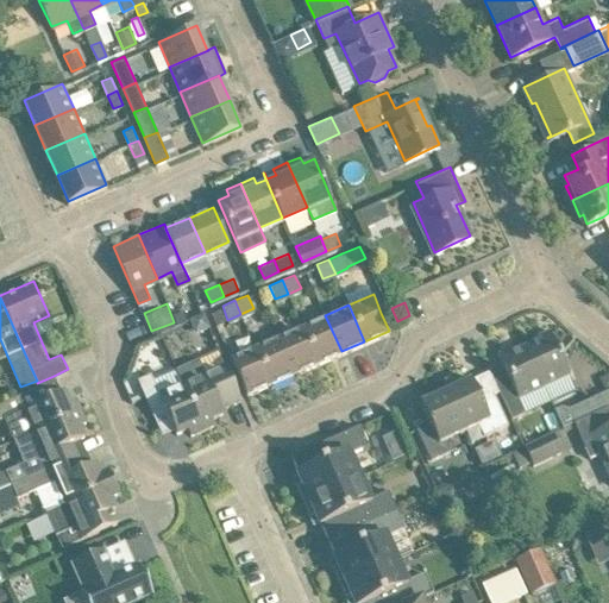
[(182,308),(173,313),(176,321),(186,318),(182,308)]
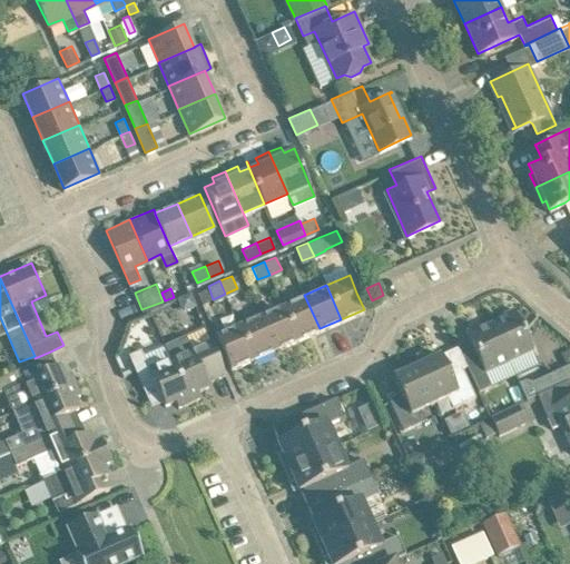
[(190,290),(177,296),(183,309),(196,304),(190,290)]
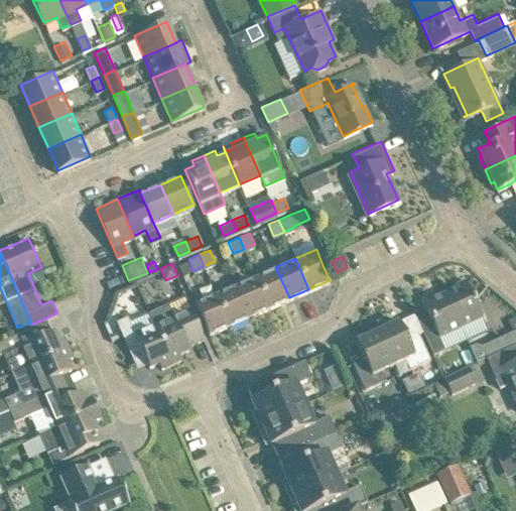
[(289,297),(275,267),(256,276),(269,306),(289,297)]
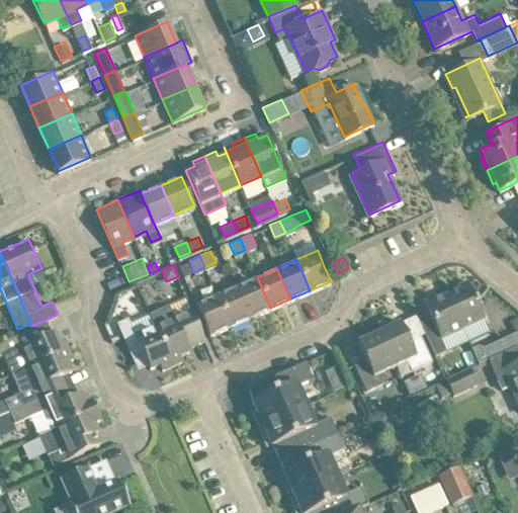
[(270,308),(257,277),(237,285),(250,317),(270,308)]
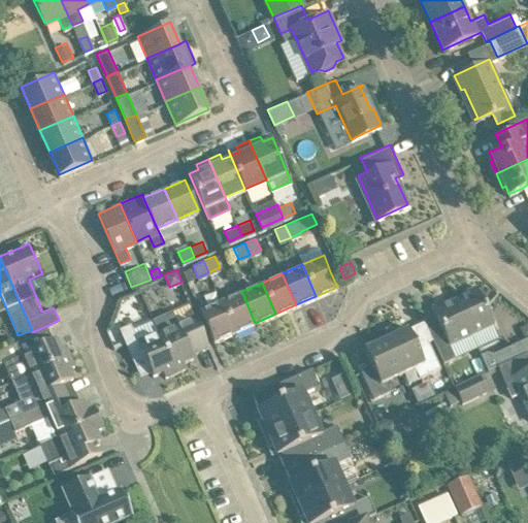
[(493,322),(475,284),(465,289),(466,292),(455,297),(471,332),(493,322)]
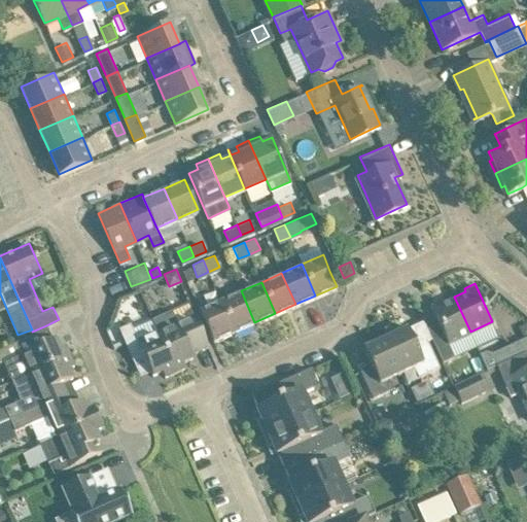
[(254,322),(241,290),(221,300),(234,331),(254,322)]
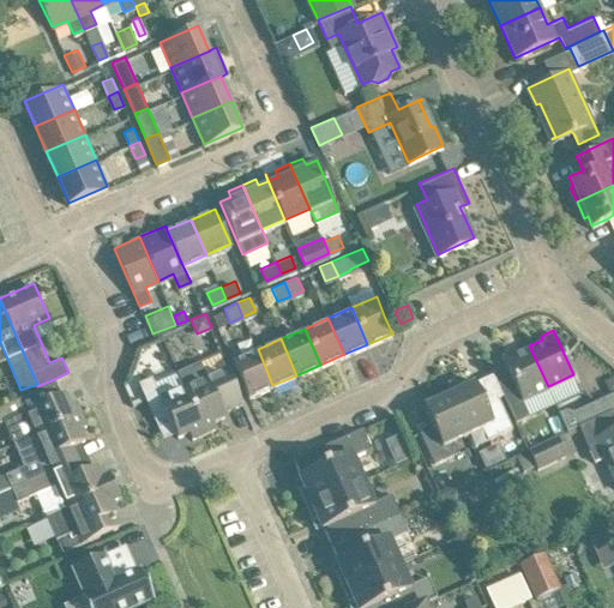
[(548,386),(529,345),(516,353),(513,348),(501,354),(513,379),(499,386),(503,391),(515,420),(529,414),(522,398),(548,386)]
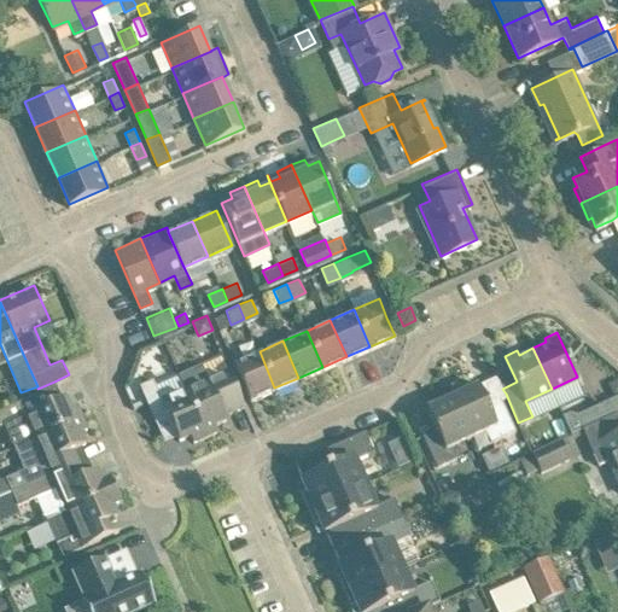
[(274,388),(260,351),(234,362),(250,398),(274,388)]
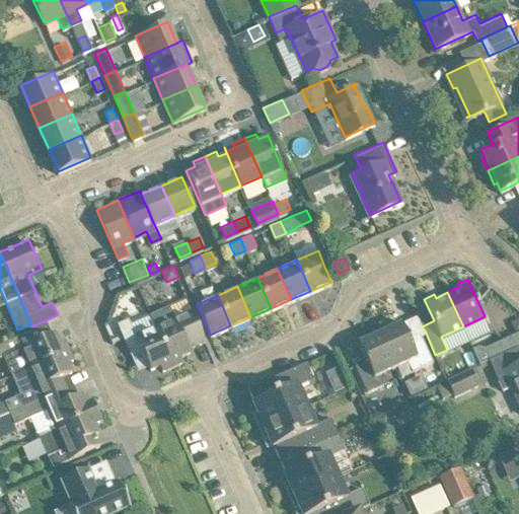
[(205,339),(191,307),(173,315),(168,304),(150,312),(154,323),(171,365),(182,360),(179,355),(190,351),(188,347),(205,339)]
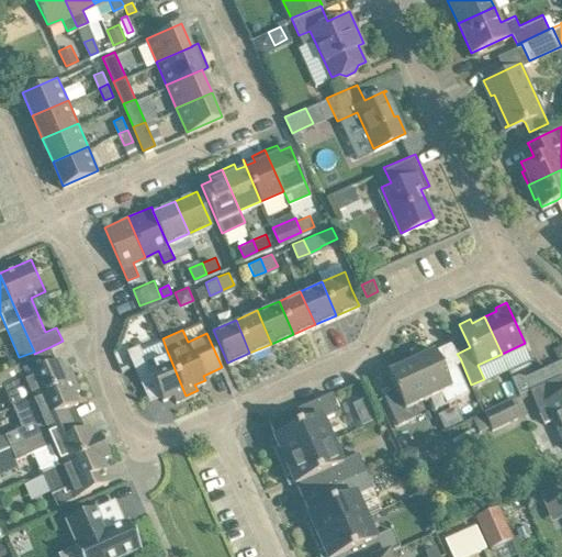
[(186,396),(167,351),(146,360),(138,343),(126,348),(142,382),(143,381),(141,377),(150,372),(163,399),(172,393),(176,400),(186,396)]
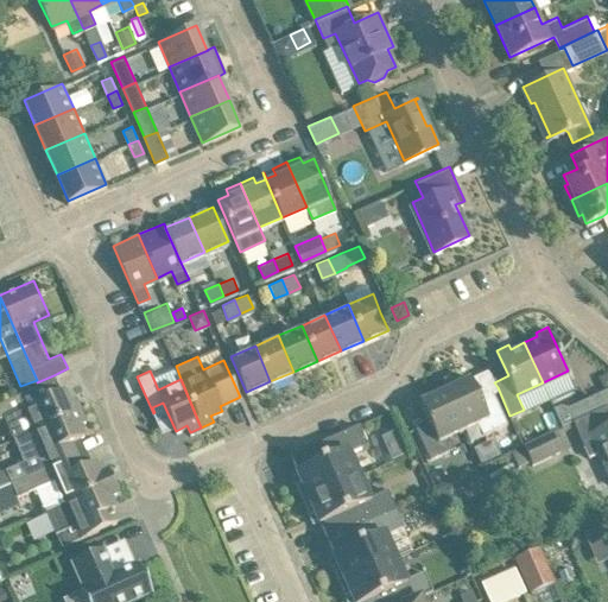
[(80,407),(75,395),(69,399),(63,387),(59,388),(54,375),(37,382),(35,384),(36,385),(0,400),(0,416),(5,414),(14,436),(80,407)]
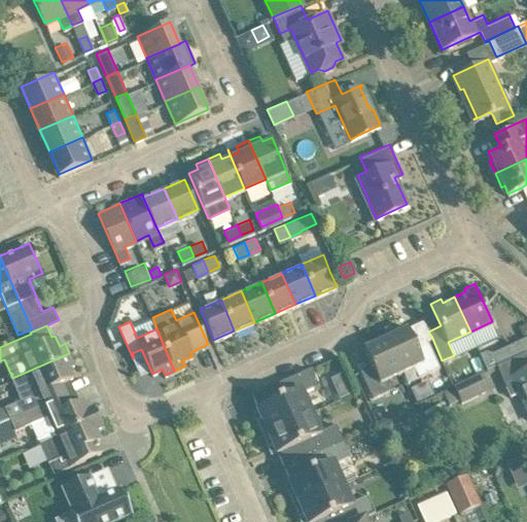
[(440,366),(427,338),(415,343),(407,325),(385,336),(401,372),(414,366),(419,376),(440,366)]
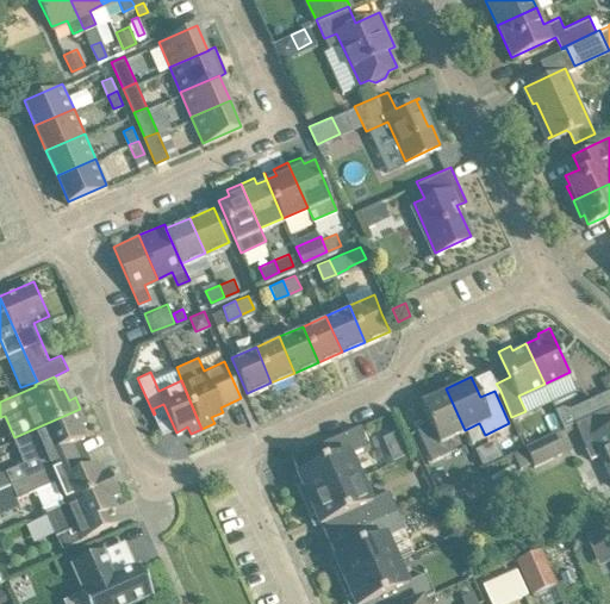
[(465,430),(446,388),(419,400),(430,421),(416,427),(431,459),(456,448),(450,436),(465,430)]
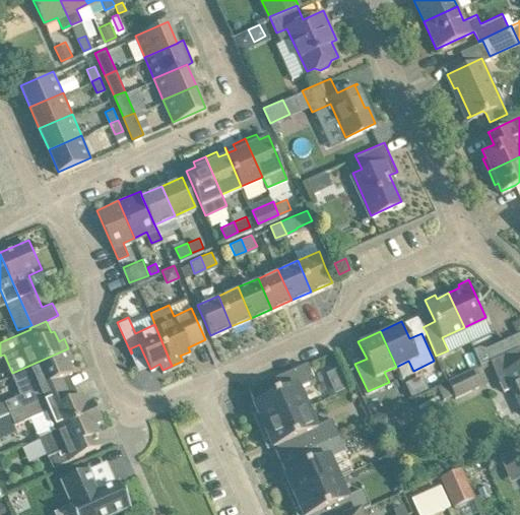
[(492,358),(519,345),(514,333),(486,345),(492,358)]
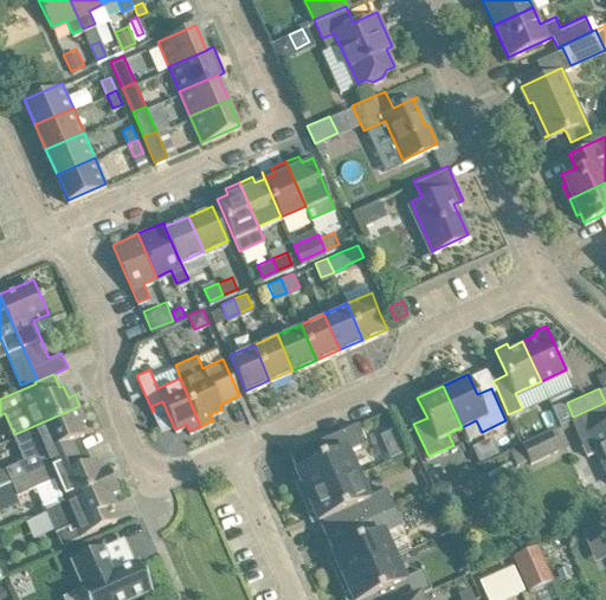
[(605,405),(605,402),(573,417),(571,418),(586,453),(597,449),(605,468),(605,405)]
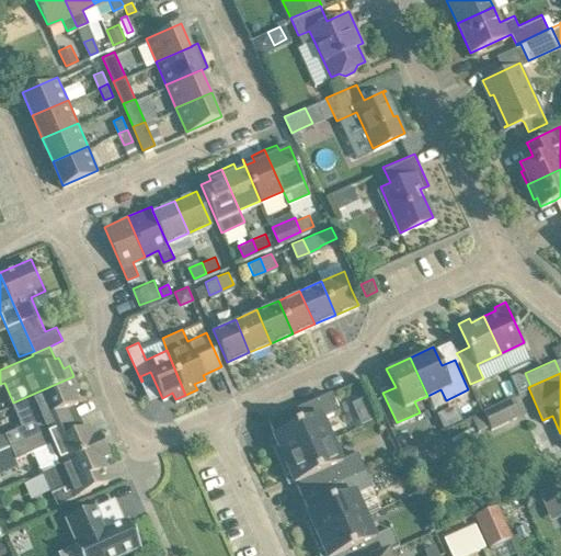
[(61,422),(56,410),(77,400),(72,389),(79,387),(73,376),(13,403),(22,424),(6,432),(7,434),(0,437),(0,449),(11,444),(27,437),(61,422)]
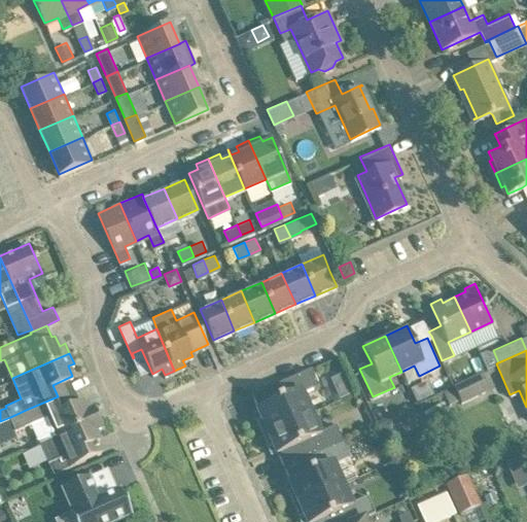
[(311,367),(252,392),(258,407),(257,408),(260,416),(255,418),(261,431),(310,410),(302,390),(318,383),(311,367)]
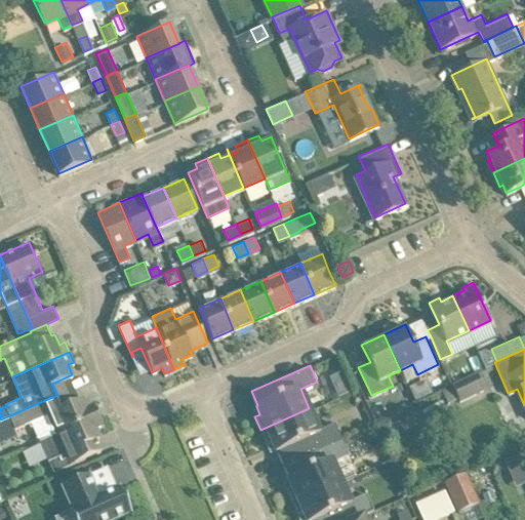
[(475,371),(451,384),(459,400),(484,388),(475,371)]
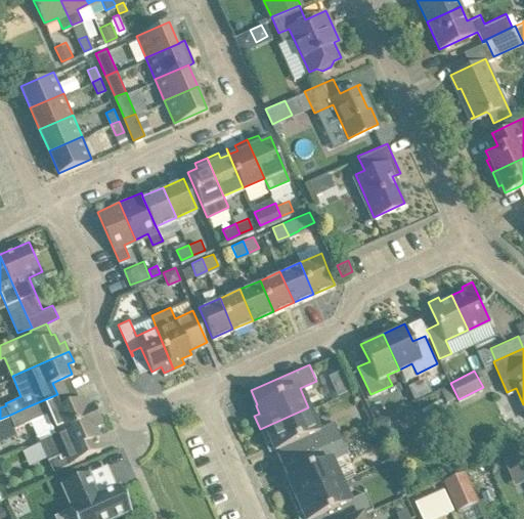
[(346,381),(333,387),(337,396),(350,390),(346,381)]
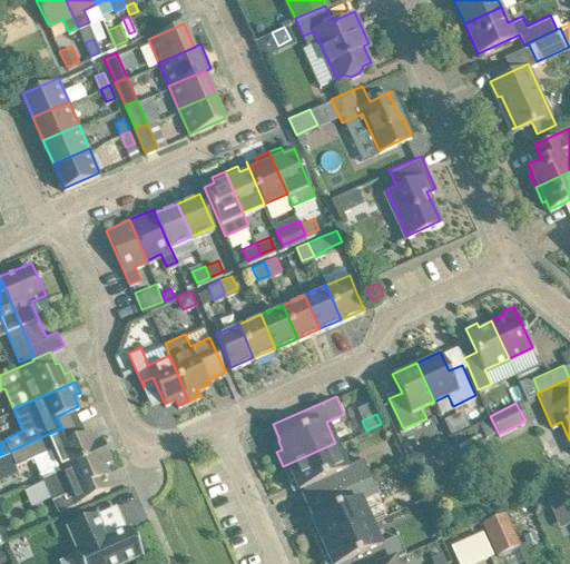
[(43,476),(105,449),(99,438),(94,441),(89,429),(67,439),(62,428),(28,443),(11,451),(17,463),(33,456),(43,476)]
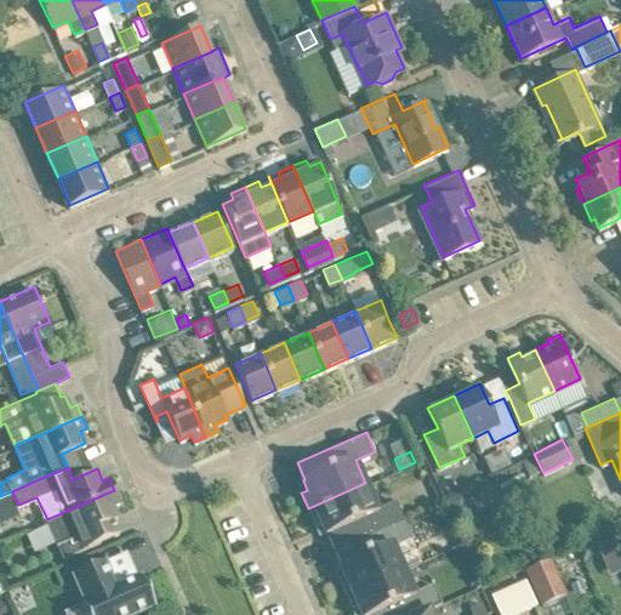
[(335,547),(404,517),(396,497),(376,506),(365,483),(308,508),(315,525),(322,523),(325,531),(328,531),(335,547)]
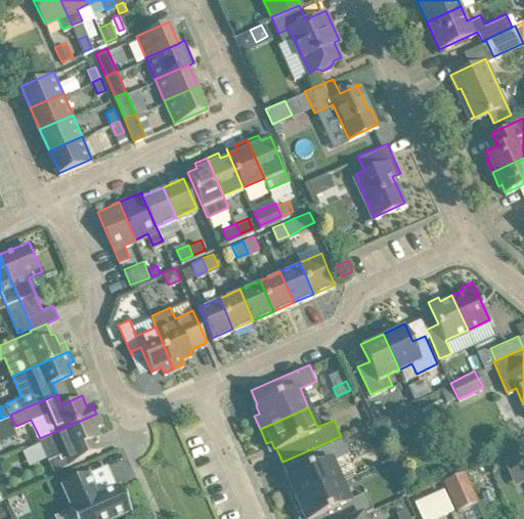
[(392,411),(377,418),(384,432),(399,425),(392,411)]
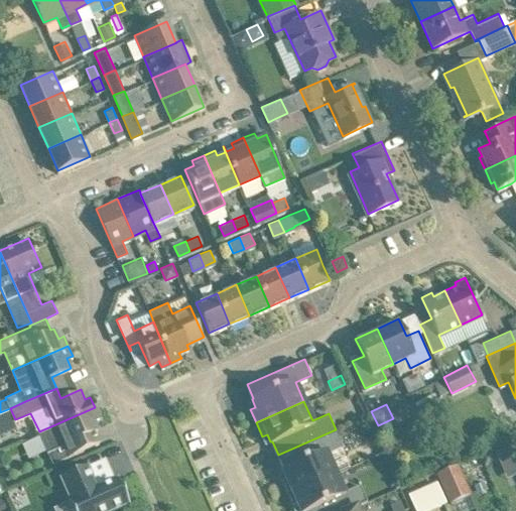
[(94,430),(98,428),(94,419),(99,416),(95,407),(39,431),(47,450),(52,462),(98,441),(94,430)]
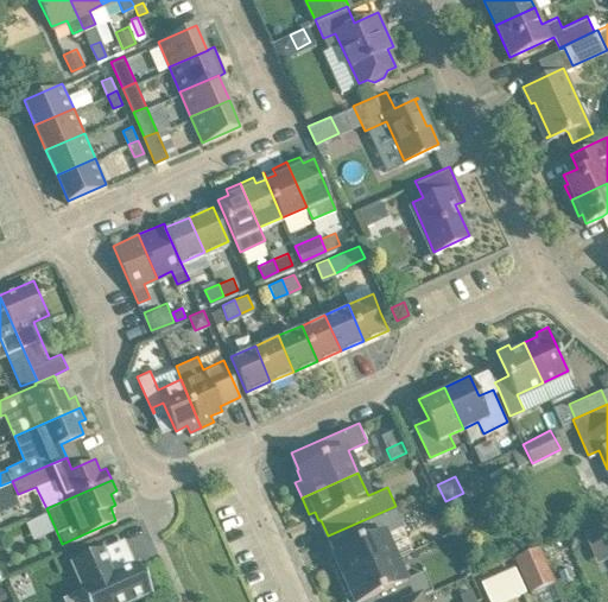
[(404,524),(396,506),(328,536),(334,551),(333,552),(337,562),(331,564),(339,580),(394,555),(385,532),(404,524)]
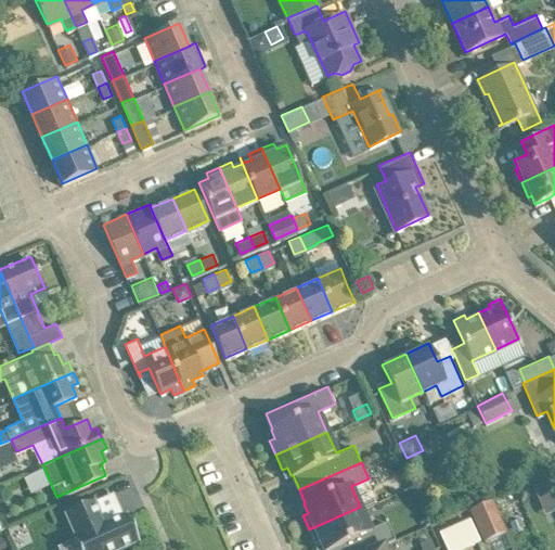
[(533,485),(538,495),(551,489),(546,480),(533,485)]
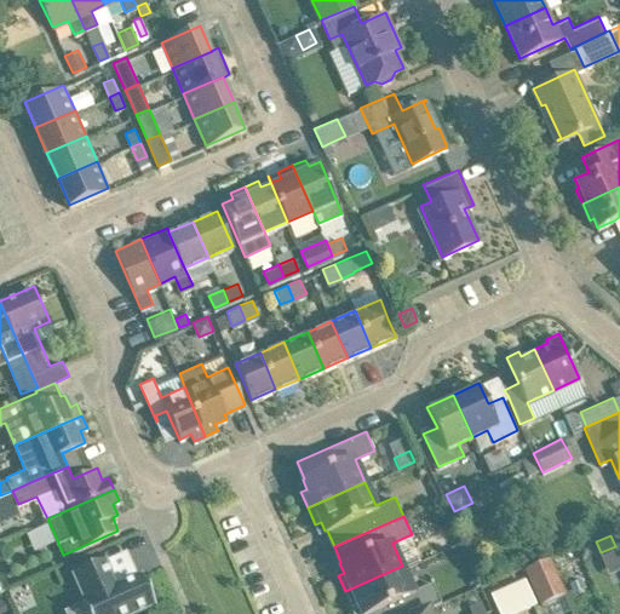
[(574,551),(556,558),(564,580),(584,573),(574,551)]
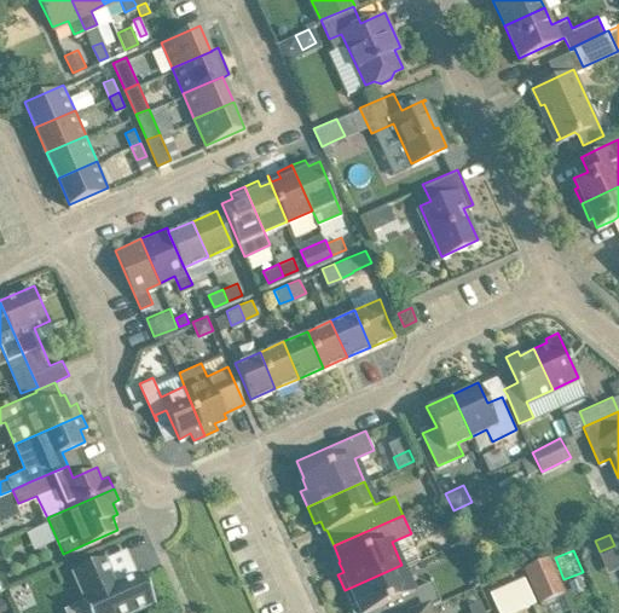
[(142,571),(116,583),(104,556),(73,571),(84,596),(81,597),(87,612),(126,612),(155,601),(142,571)]
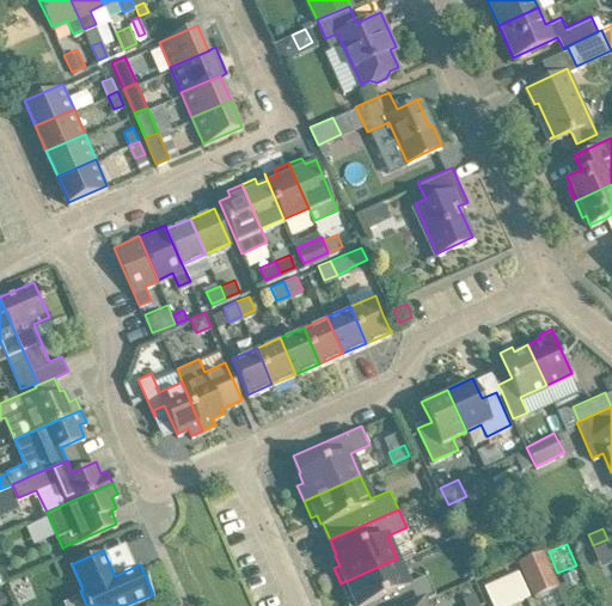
[(556,583),(540,550),(516,561),(532,594),(556,583)]
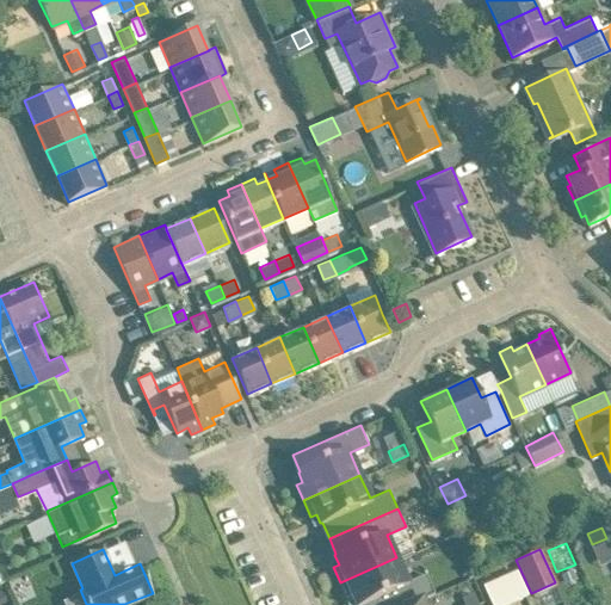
[(406,580),(396,557),(340,582),(347,599),(353,597),(356,604),(357,604),(358,604),(402,604),(421,597),(434,591),(426,572),(406,580)]
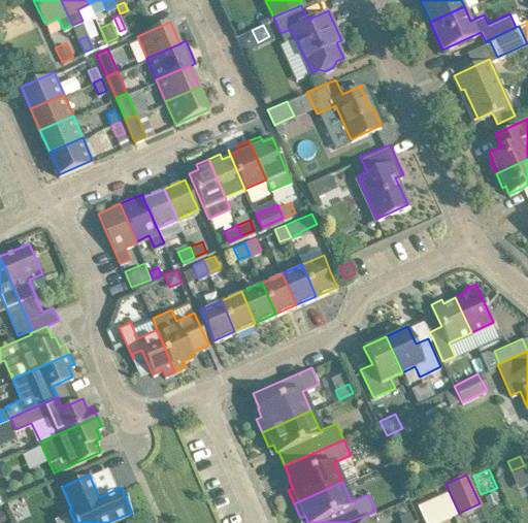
[(446,492),(418,503),(426,522),(430,522),(455,513),(446,492)]
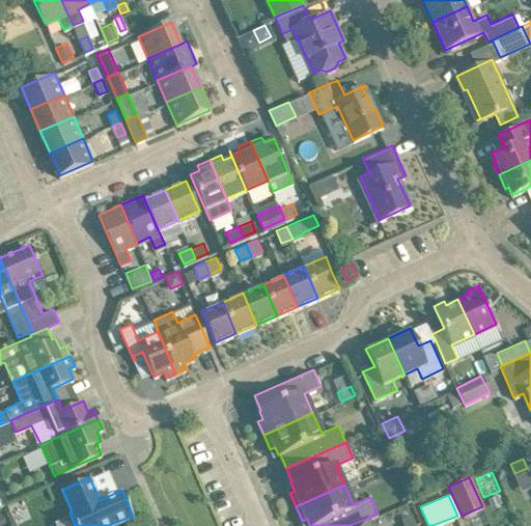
[(401,517),(406,525),(407,525),(415,523),(410,513),(401,517)]
